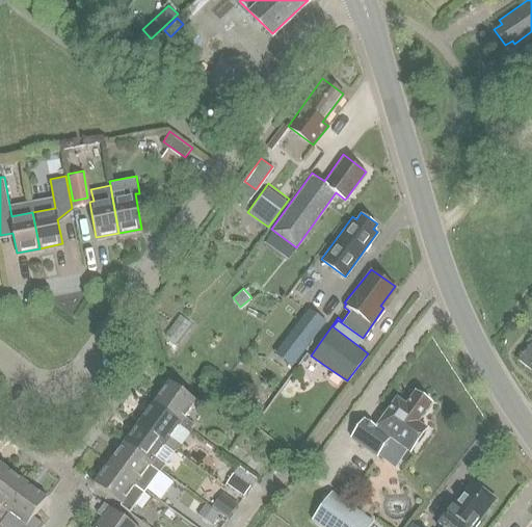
[(293,364),(326,320),(310,308),(285,340),(295,347),(286,359),(293,364)]
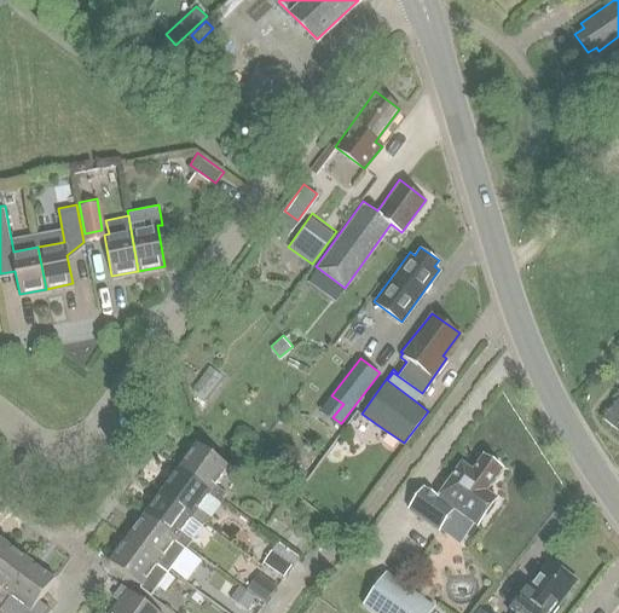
[(618,395),(602,417),(618,429),(618,395)]
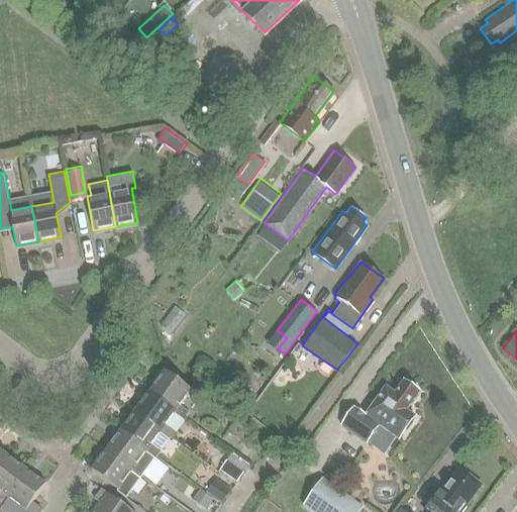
[(164,370),(148,390),(184,416),(188,409),(180,404),(191,390),(164,370)]
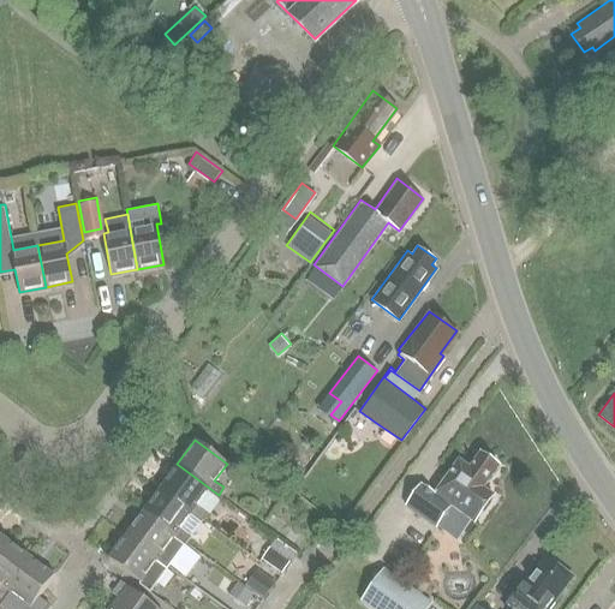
[(470,466),(458,458),(435,489),(423,481),(405,503),(436,526),(452,505),(475,519),(494,494),(484,485),(499,464),(496,463),(494,455),(489,452),(482,452),(481,451),(470,466)]
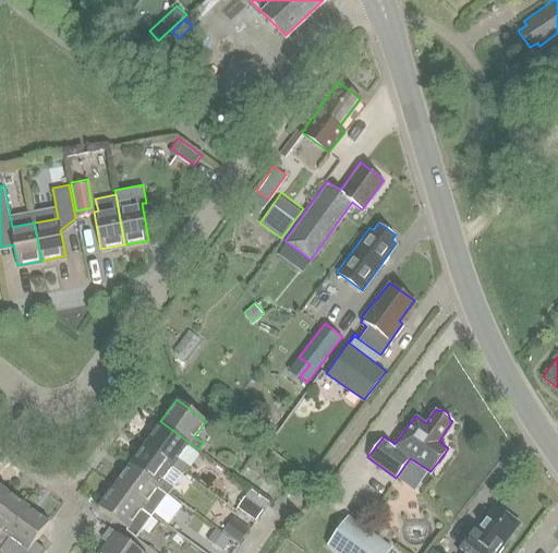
[(160,421),(145,442),(183,470),(187,464),(179,457),(187,446),(197,452),(198,449),(160,421)]
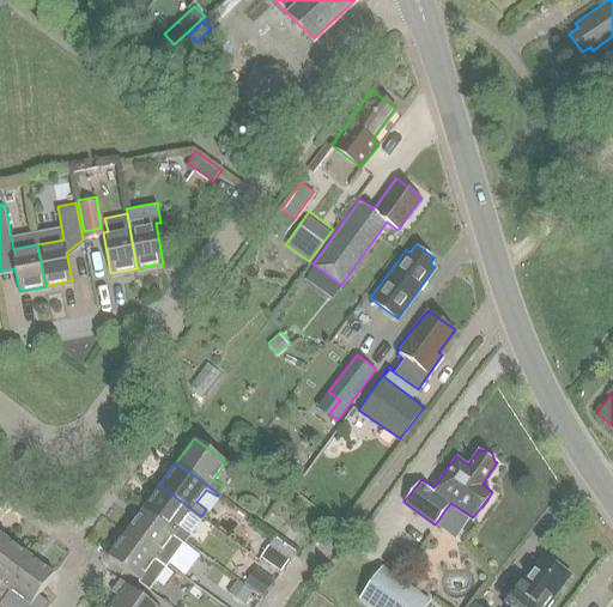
[(159,485),(143,508),(184,539),(189,532),(180,524),(189,513),(199,519),(201,516),(159,485)]
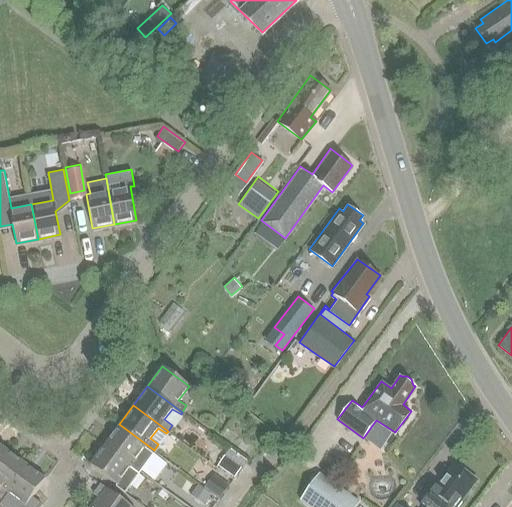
[(119,424),(105,444),(139,470),(141,467),(162,481),(168,472),(163,468),(168,460),(154,450),(119,424)]
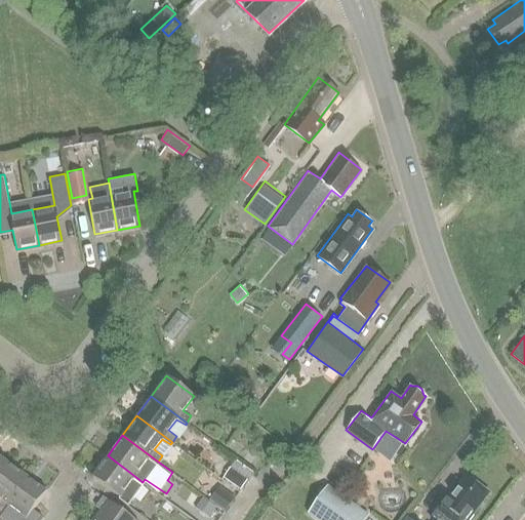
[(140,485),(143,482),(108,455),(92,476),(120,496),(119,497),(127,504),(132,495),(140,485)]
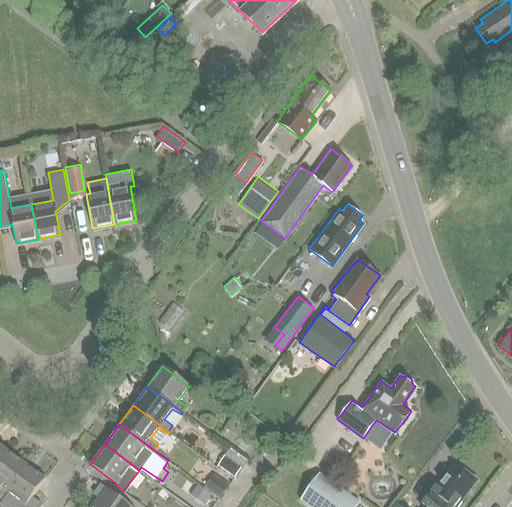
[(5,489),(25,462),(6,448),(0,455),(0,499),(1,500),(7,492),(8,491),(5,489)]
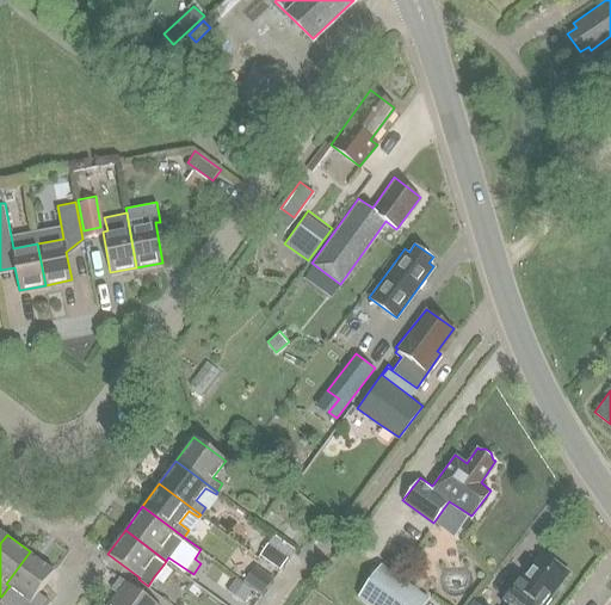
[(267,541),(259,551),(279,566),(287,555),(267,541)]
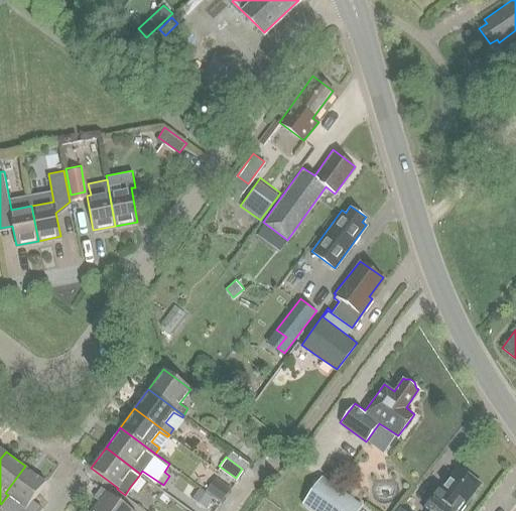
[(423,508),(427,510),(460,510),(482,483),(457,464),(433,495),(432,495),(423,508)]
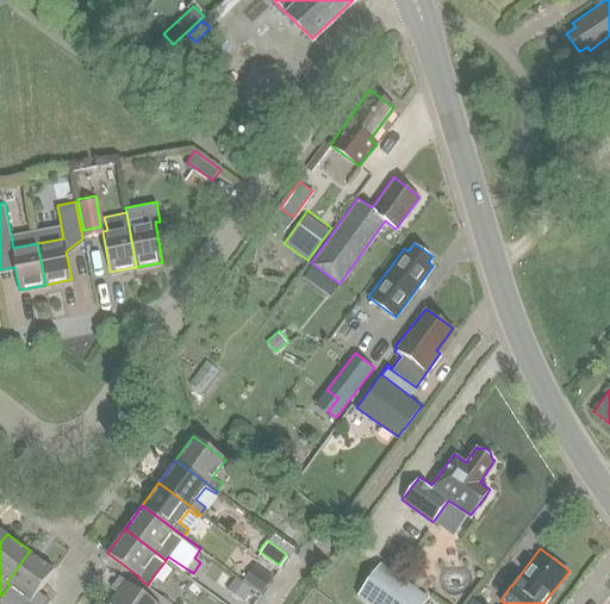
[(35,595),(44,583),(54,568),(30,550),(6,583),(10,585),(8,586),(22,597),(16,603),(41,603),(44,602),(35,595)]
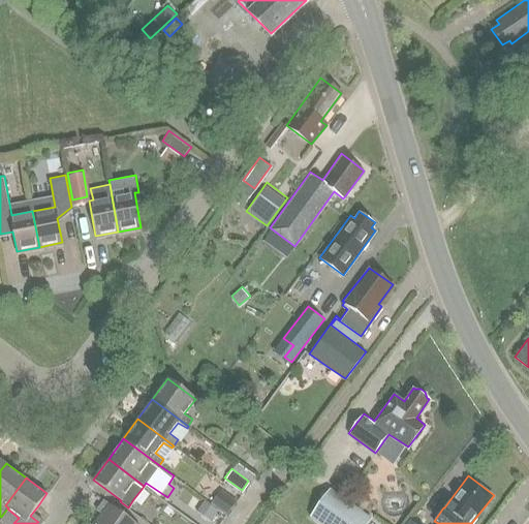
[(237,498),(220,486),(210,500),(227,513),(237,498)]
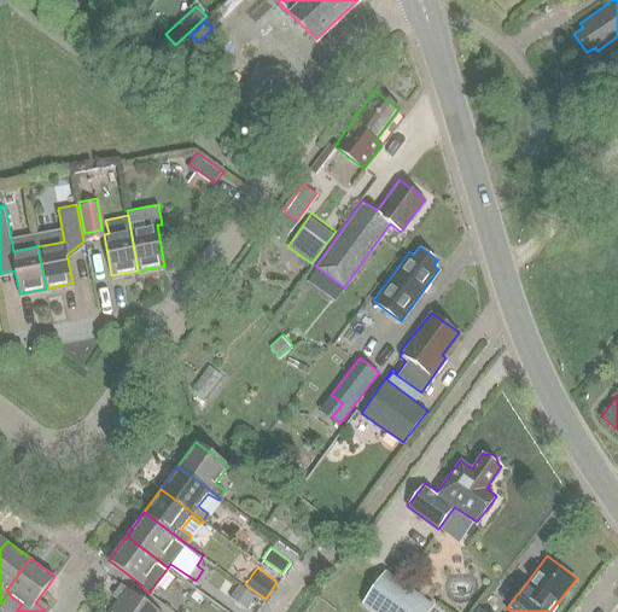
[(378,611),(430,611),(436,604),(386,569),(363,601),(378,611)]
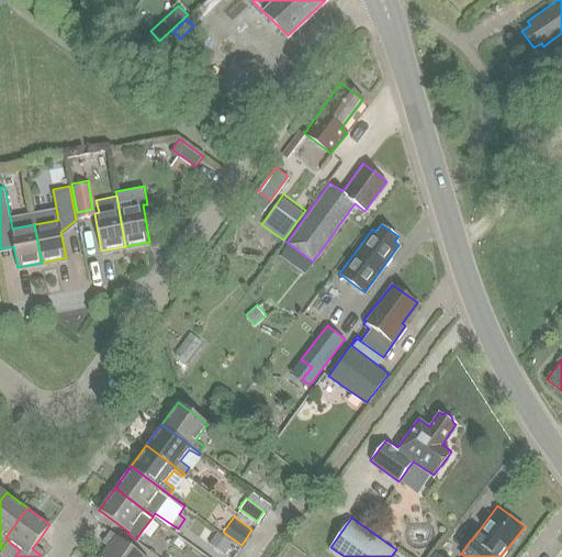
[(92,553),(91,553),(97,556),(148,556),(149,556),(114,532),(113,532),(110,530),(101,541),(105,544),(97,556),(92,553)]
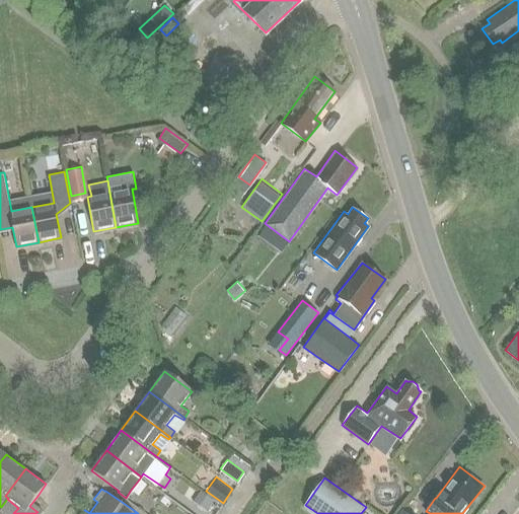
[(214,499),(200,489),(193,499),(206,509),(214,499)]
